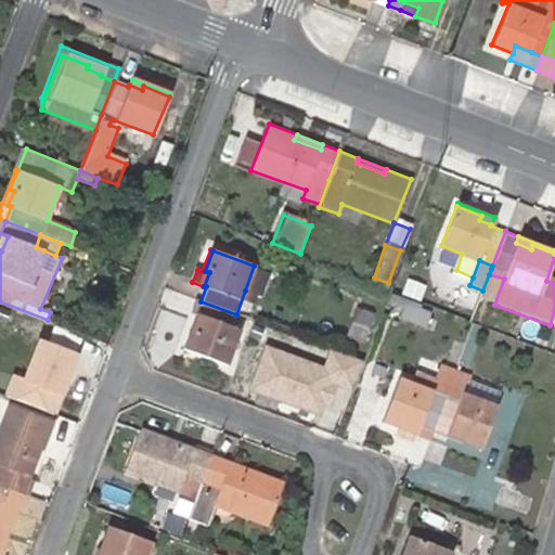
[(271,274),(254,266),(245,291),(262,297),(271,274)]
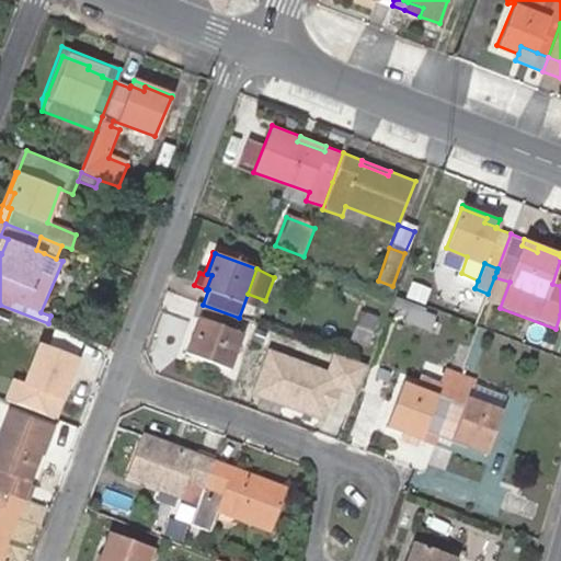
[(411,305),(397,299),(393,306),(408,312),(411,305)]
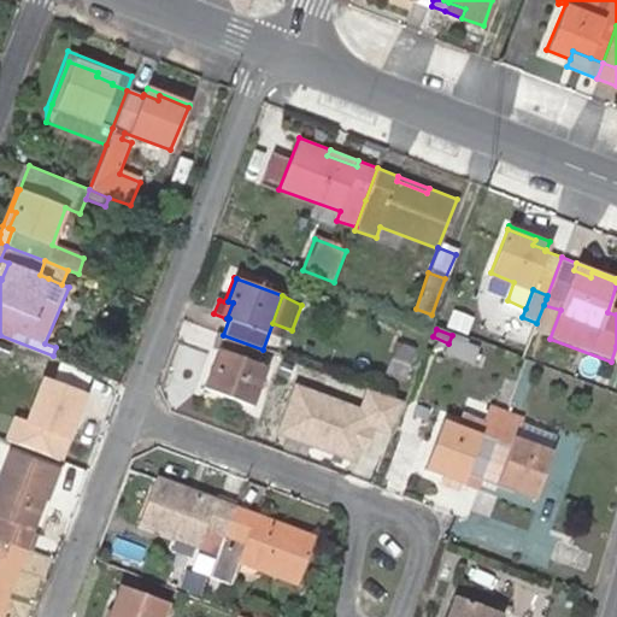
[(263,350),(223,335),(216,350),(224,352),(219,369),(213,366),(205,387),(254,405),(268,369),(257,364),(263,350)]
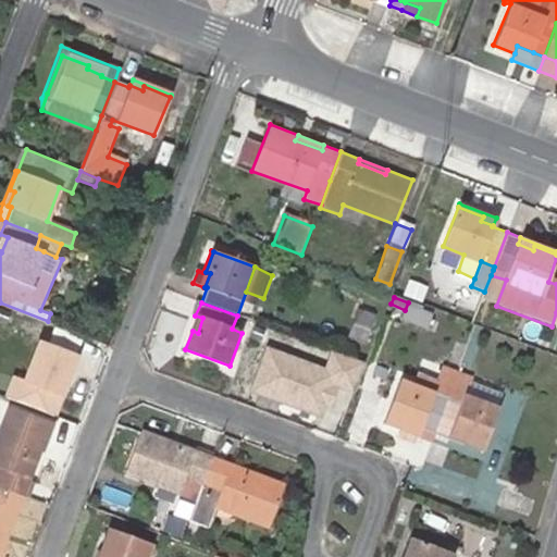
[(378,309),(359,302),(348,336),(366,343),(378,309)]
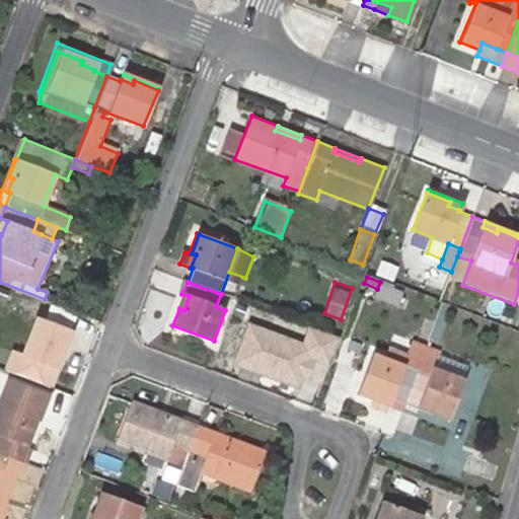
[(405,292),(380,282),(377,289),(374,298),(399,306),(405,292)]
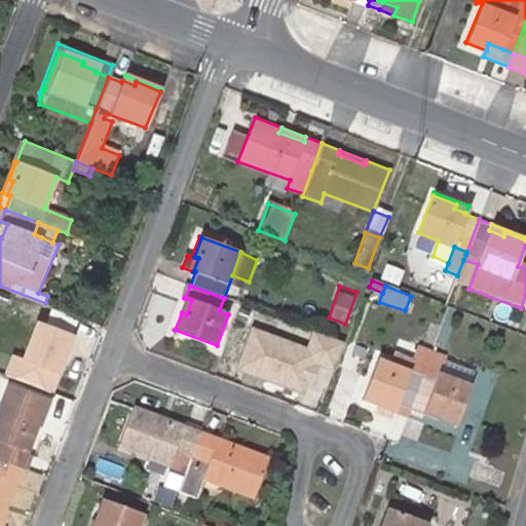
[(191,300),(184,298),(173,329),(175,330),(182,312),(187,314),(191,300)]
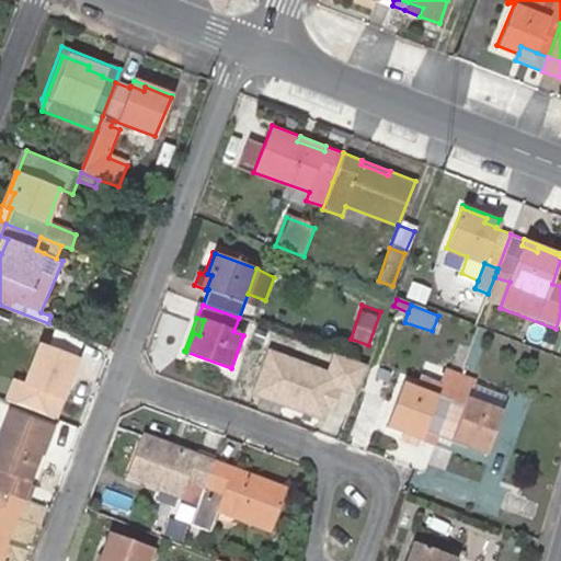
[(77,361),(37,346),(24,384),(12,379),(3,403),(56,421),(77,361)]
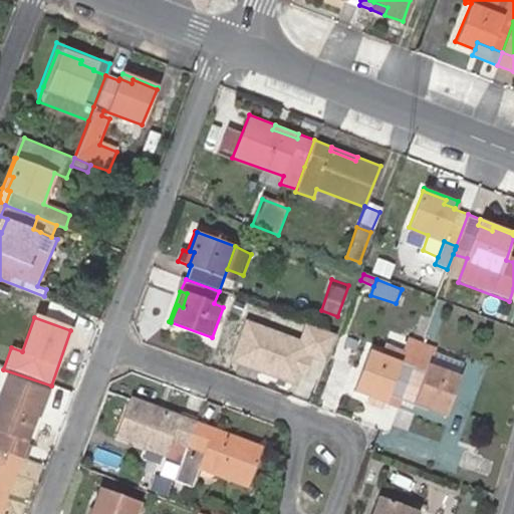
[(335,336),(305,325),(299,341),(245,321),(231,361),(297,387),(307,358),(324,364),(335,336)]
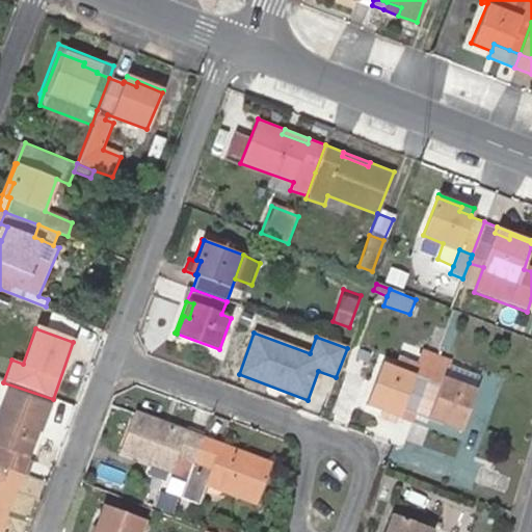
[(415,375),(427,379),(436,356),(423,351),(419,364),(415,375)]
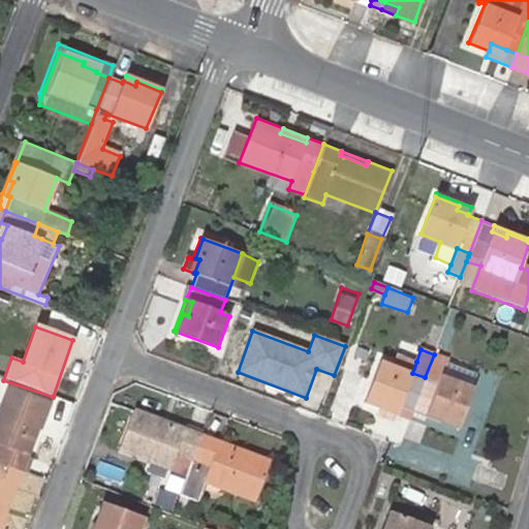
[(394,366),(412,373),(416,362),(399,354),(394,366)]
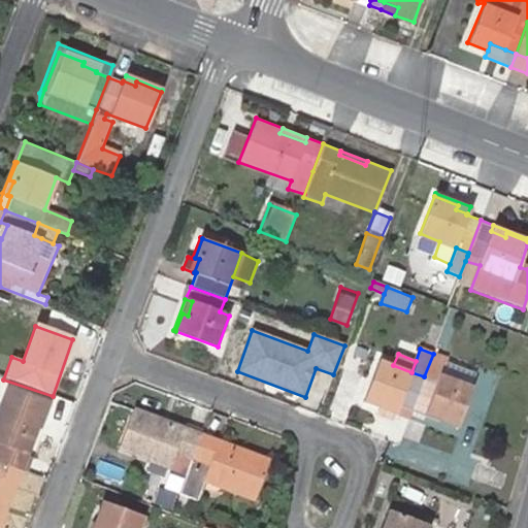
[(433,354),(424,376),(437,383),(440,372),(444,363),(447,359),(433,354)]
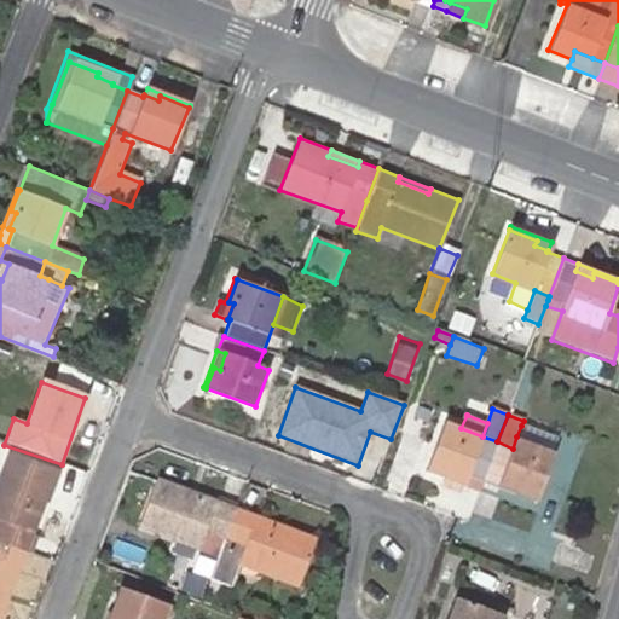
[(482,437),(461,428),(443,421),(428,460),(426,468),(447,475),(449,472),(464,478),(464,476),(466,475),(481,481),(497,441),(482,437)]
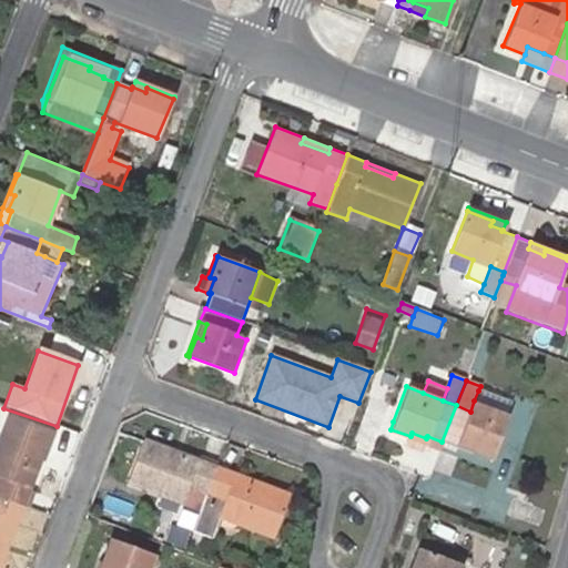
[(478,391),(474,401),(508,414),(510,403),(478,391)]
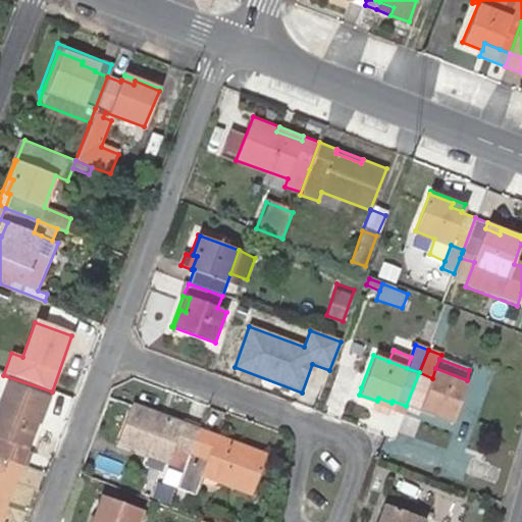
[(432,378),(419,372),(406,406),(418,410),(421,404),(434,408),(432,412),(453,420),(467,380),(435,368),(432,378)]
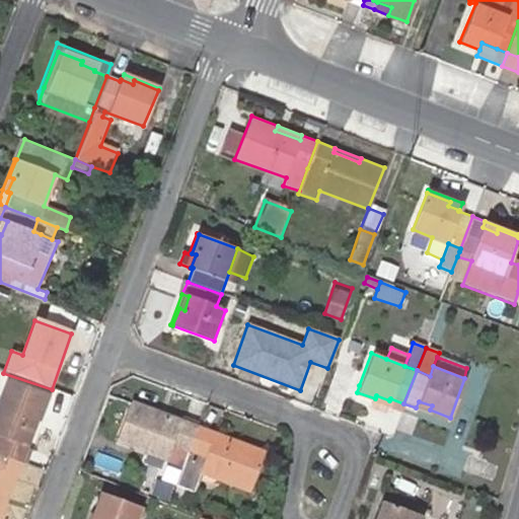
[(0,453),(22,461),(29,444),(24,442),(33,418),(39,420),(48,395),(7,378),(0,395),(0,453)]
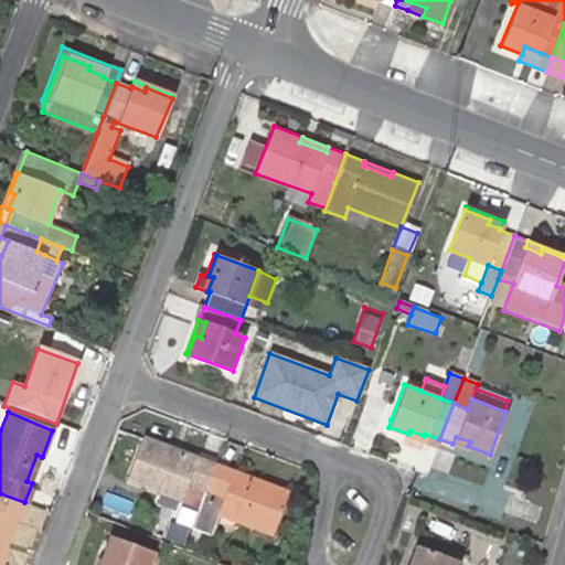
[(424,435),(424,436),(409,430),(408,434),(388,427),(387,429),(407,437),(405,445),(419,449),(422,441),(436,448),(439,439),(425,434),(424,435)]
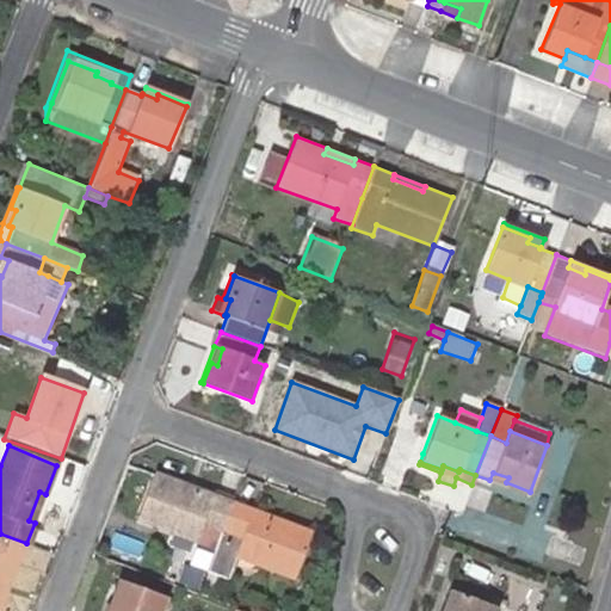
[(223,529),(234,500),(216,493),(214,498),(183,487),(185,481),(154,469),(136,518),(196,542),(216,548),(223,529)]
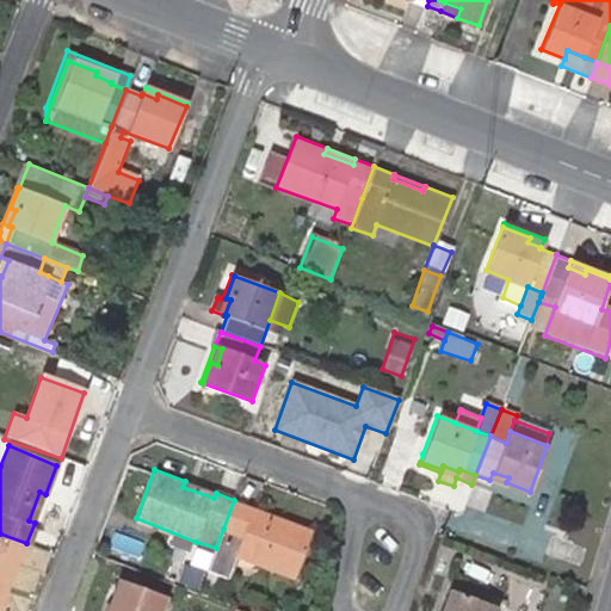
[(493,473),(489,480),(529,494),(530,492),(506,482),(508,477),(493,473)]
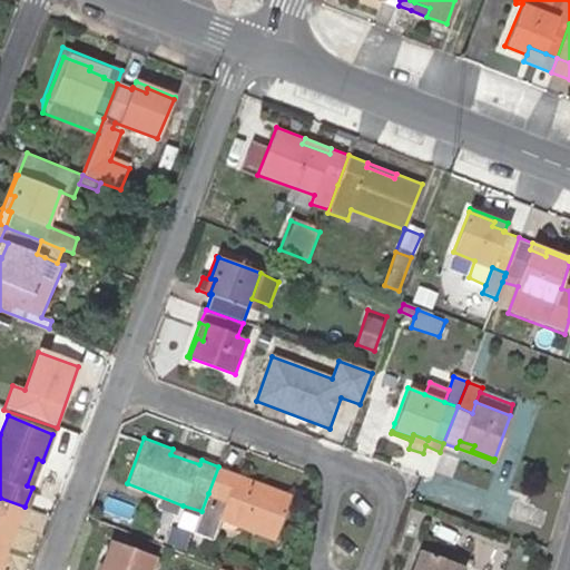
[(199,464),(202,460),(173,449),(170,454),(199,464)]
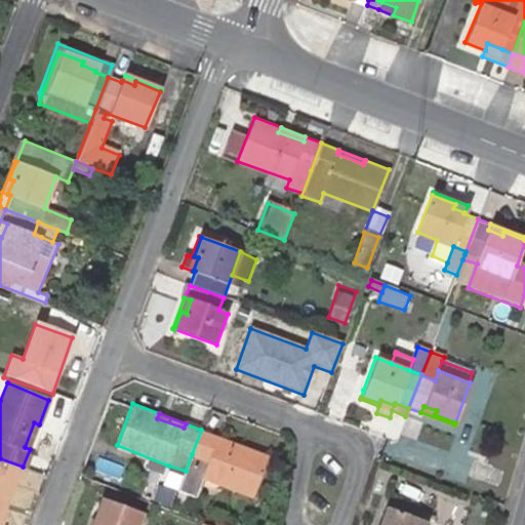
[(25,447),(30,449),(39,425),(34,422),(25,447)]
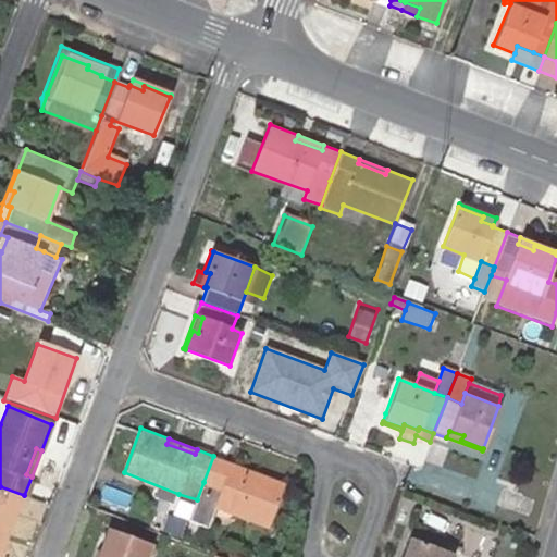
[(232,461),(213,456),(203,482),(197,499),(188,521),(208,529),(215,505),(267,525),(283,481),(258,472),(256,477),(230,467),(232,461)]
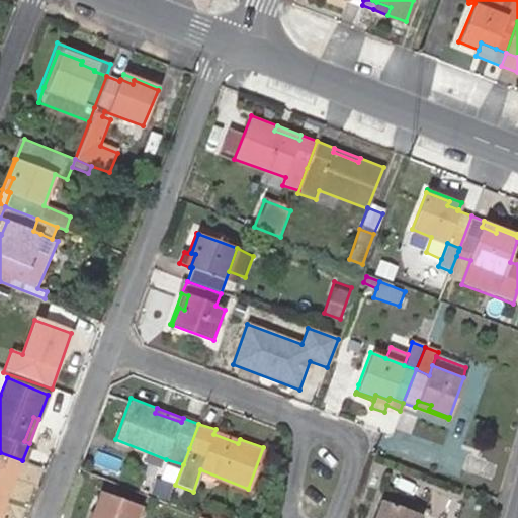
[(240,439),(216,429),(213,434),(238,443),(240,439)]
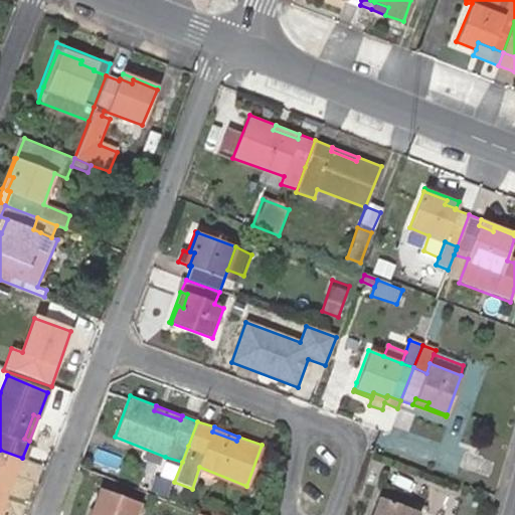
[(16,474),(22,458),(0,450),(0,514),(6,500),(2,498),(12,472),(16,474)]
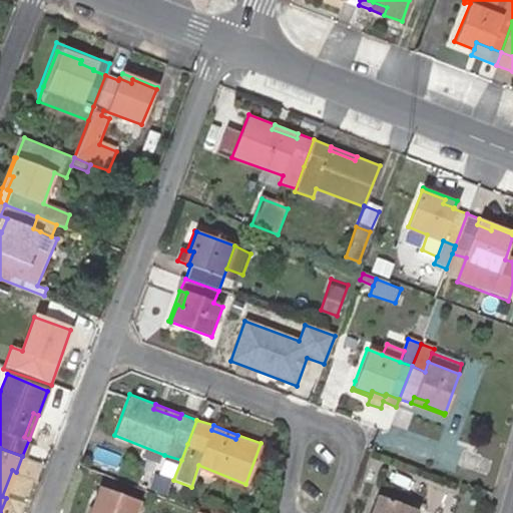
[(6,498),(16,472),(12,470),(2,496),(6,498)]
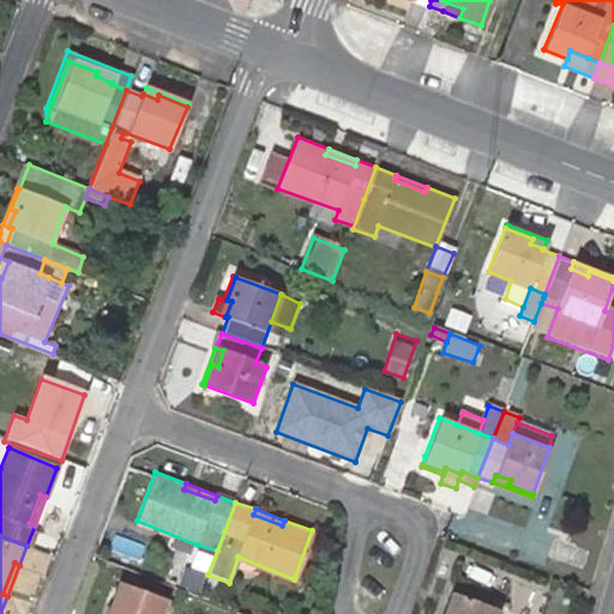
[(476,569),(471,576),(487,585),(491,576),(476,569)]
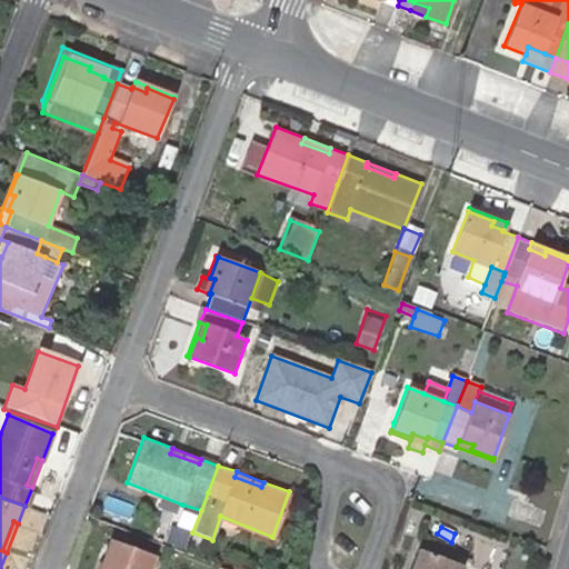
[(97,568),(105,568),(107,566),(102,563),(111,538),(109,538),(97,568)]
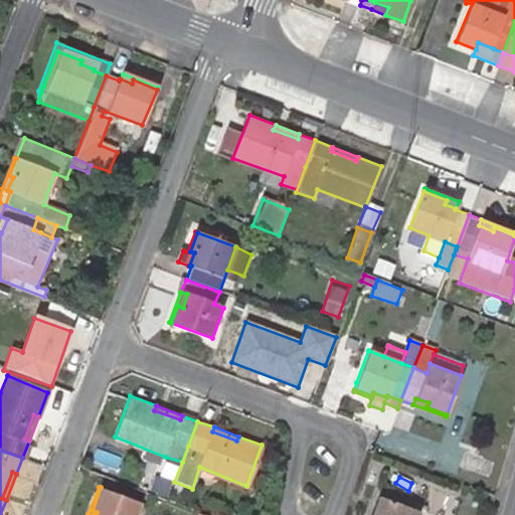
[(97,512),(95,514),(134,514),(140,502),(101,487),(93,510),(97,512)]
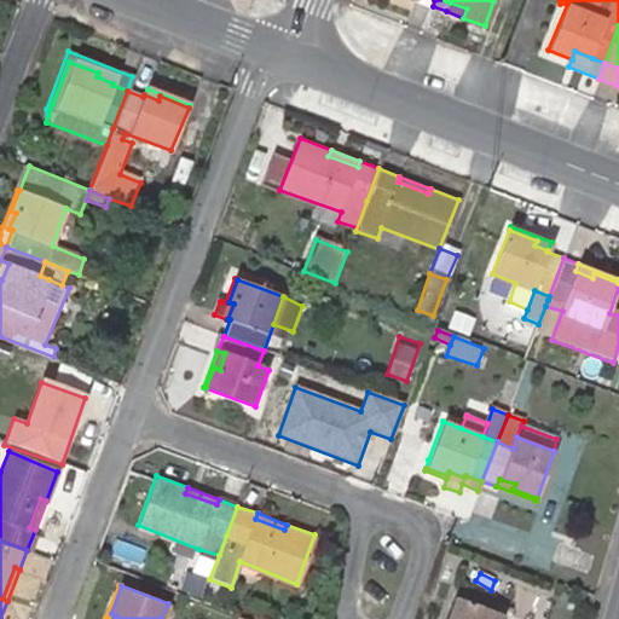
[(447,618),(456,596),(453,596),(444,618),(447,618)]
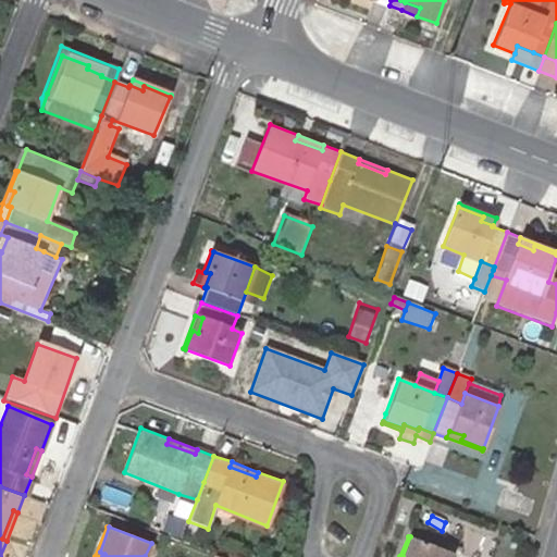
[(450,556),(452,553),(410,536),(403,556),(450,556)]
